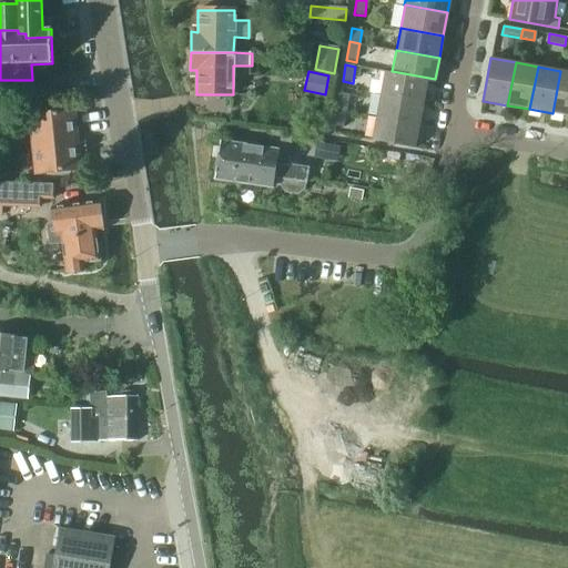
[(385,71),(381,93),(422,102),(426,81),(435,83),(435,79),(392,71),(392,72),(385,71)]
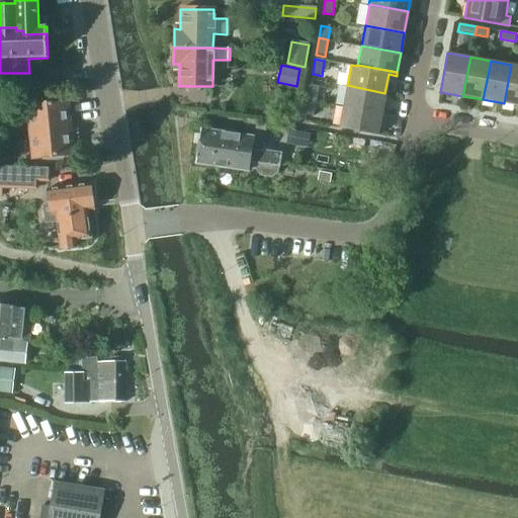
[(517,65),(511,65),(504,103),(517,105),(517,65)]
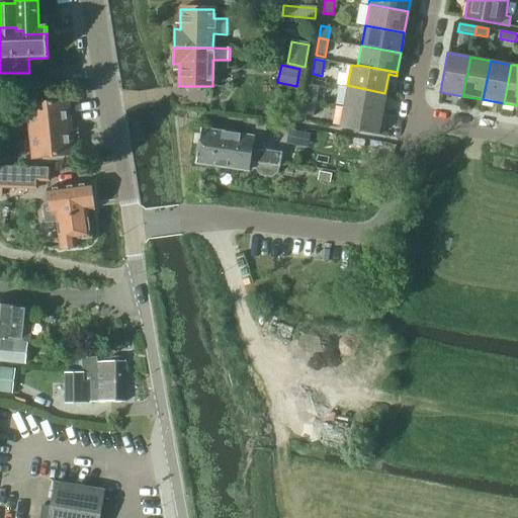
[(311,86),(309,98),(317,99),(319,87),(311,86)]
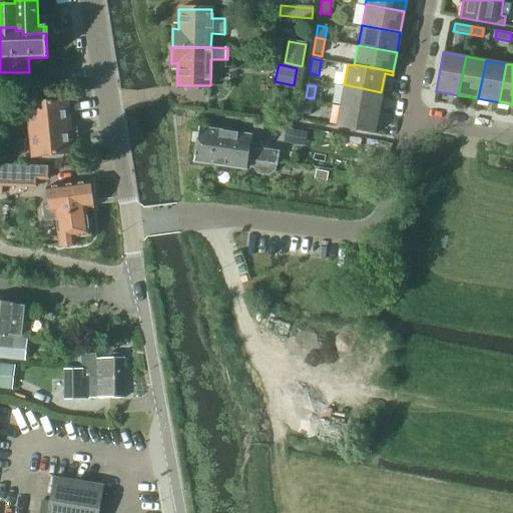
[(377,112),(381,92),(344,85),(340,104),(377,112)]
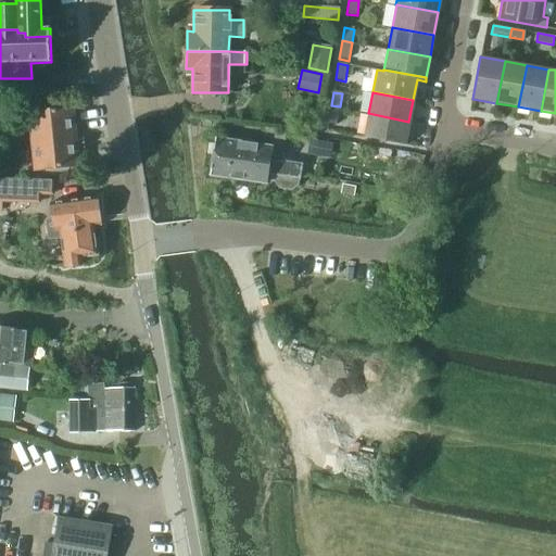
[(331,105),(327,126),(337,128),(340,106),(331,105)]
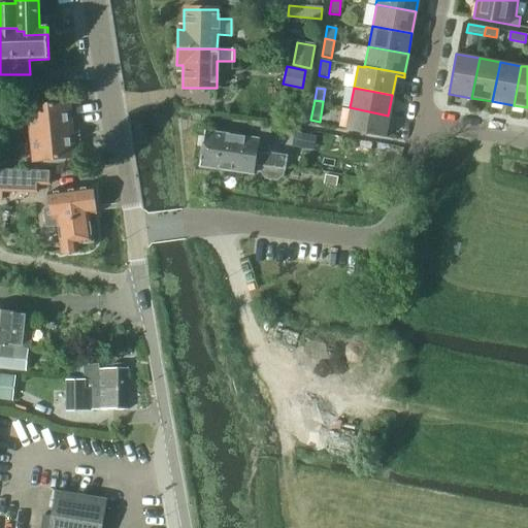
[(70,129),(68,101),(28,105),(33,161),(74,158),(72,141),(78,140),(77,128),(70,129)]
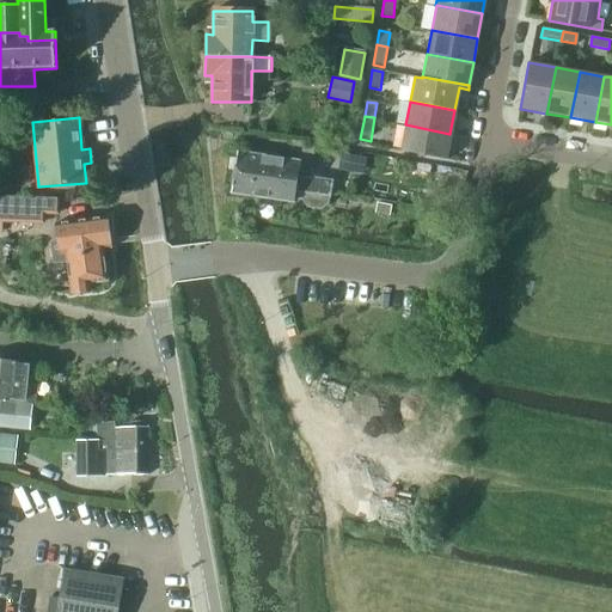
[(445,160),(450,134),(405,124),(401,152),(445,160)]
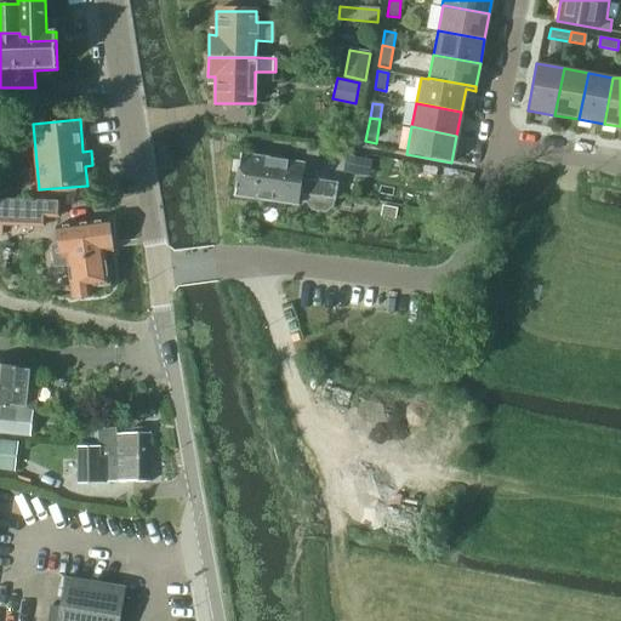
[(26,134),(13,135),(20,186),(30,184),(26,134)]
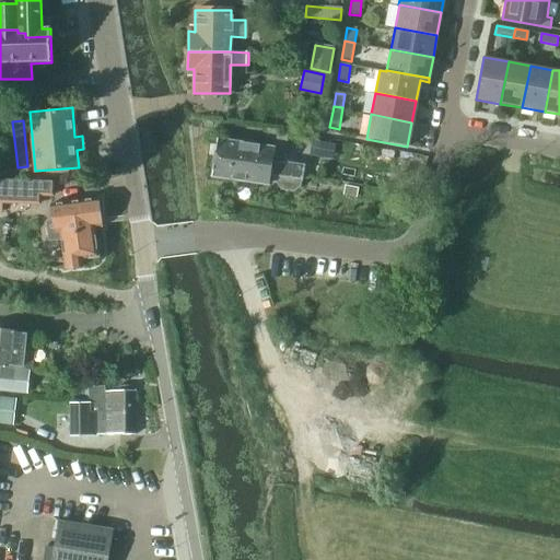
[(266,128),(264,138),(286,141),(288,132),(266,128)]
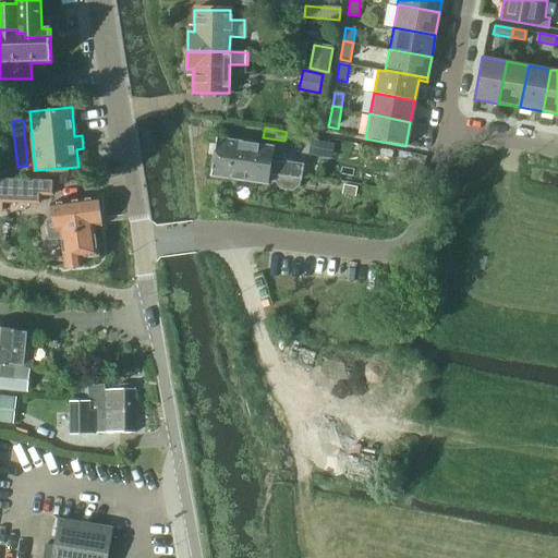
[(216,138),(210,176),(266,185),(267,182),(275,183),(280,190),(292,191),(300,186),(301,176),(302,171),(300,171),(299,179),(254,172),(255,168),(246,166),(247,161),(238,160),(239,149),(234,148),(235,141),(216,138)]
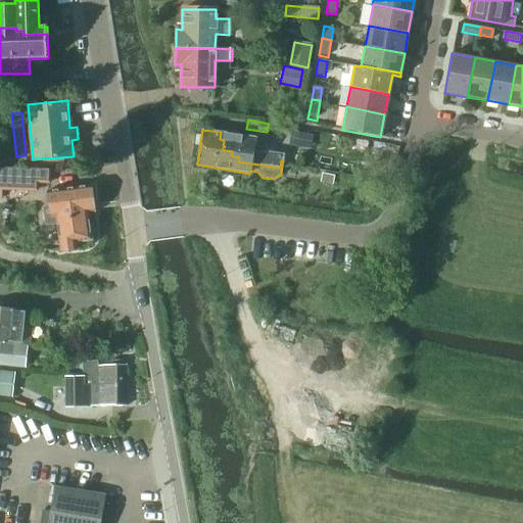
[(221,132),(220,139),(224,140),(223,150),(232,151),(231,155),(239,157),(238,161),(280,168),(281,160),(283,160),(284,154),(253,149),(255,138),(221,132)]
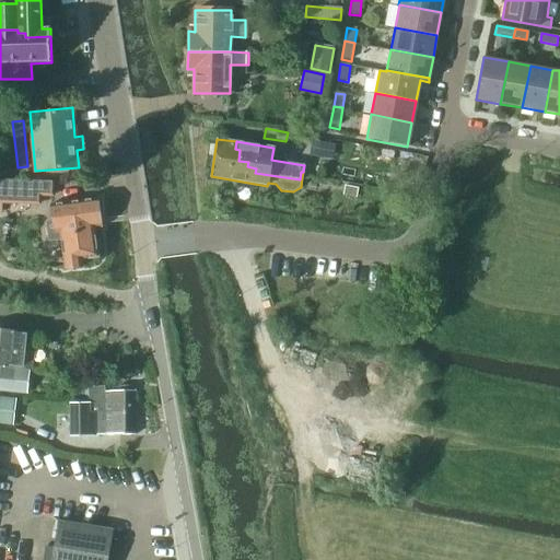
[(316,166),(304,165),(303,172),(302,176),(315,178),(316,166)]
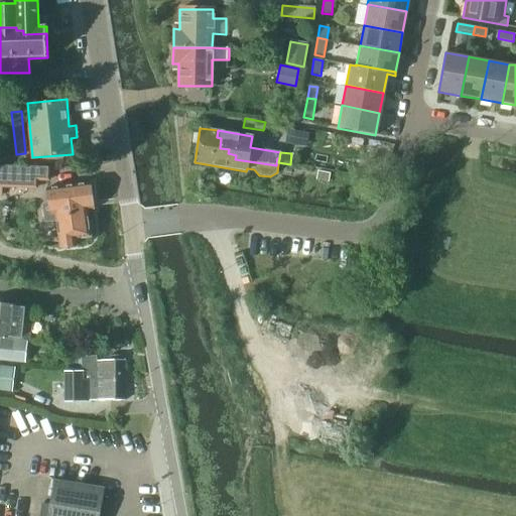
[(1,166),(0,185),(2,185),(35,186),(35,178),(35,167),(1,166)]
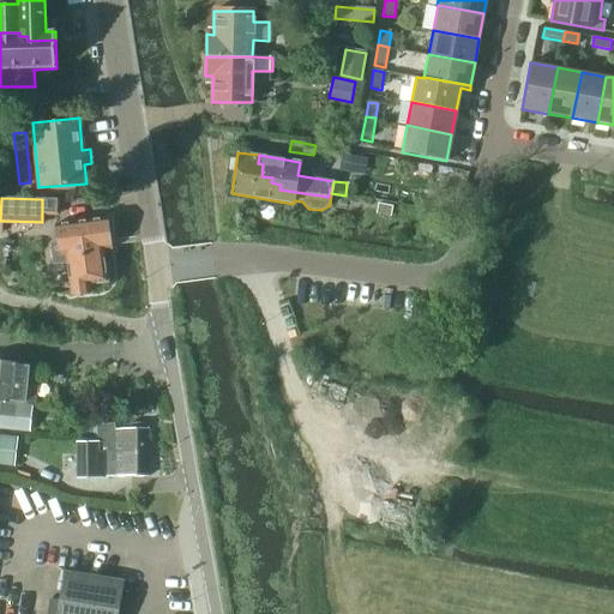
[(378,204),(377,214),(391,216),(393,206),(378,204)]
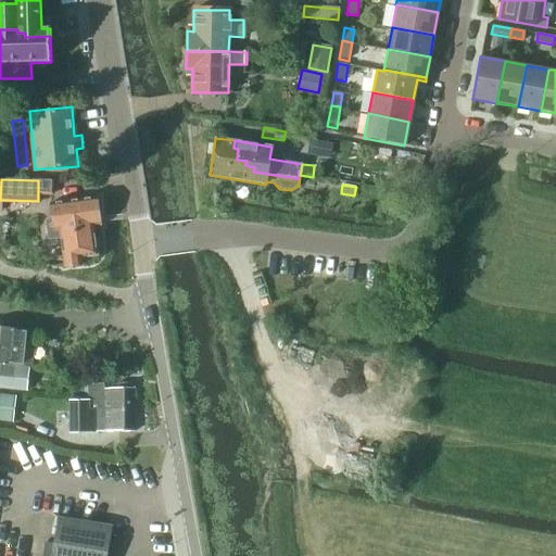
[(53,219),(46,220),(48,239),(60,238),(64,266),(81,264),(81,257),(97,255),(97,252),(100,250),(99,240),(96,239),(93,227),(100,226),(100,223),(98,223),(97,217),(99,217),(98,214),(97,197),(51,202),(53,219)]
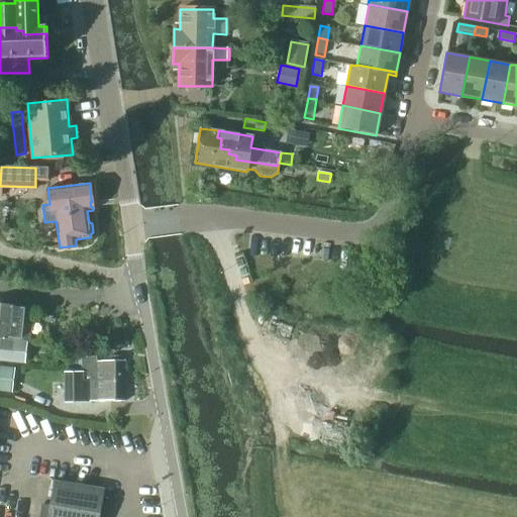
[(0,336),(26,340),(30,309),(0,305),(0,336)]
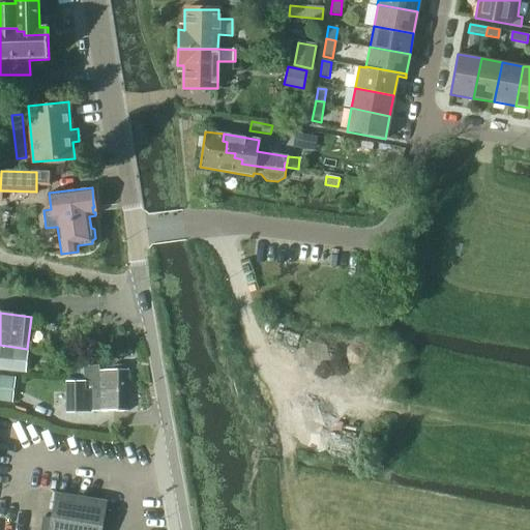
[(28,353),(0,350),(0,371),(26,374),(28,353)]
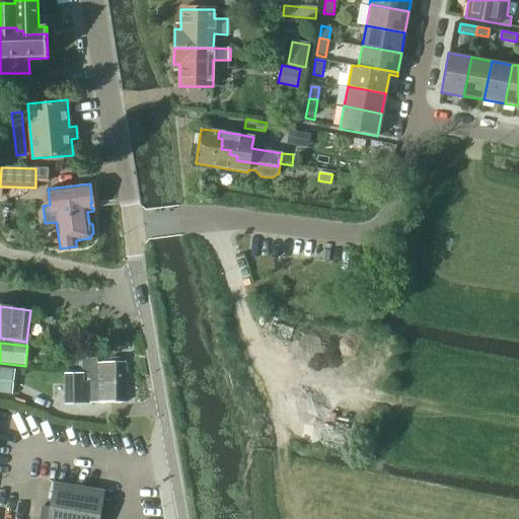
[(97,359),(81,359),(81,371),(82,371),(82,379),(95,379),(95,380),(125,381),(125,359),(109,358),(109,363),(97,363),(97,359)]
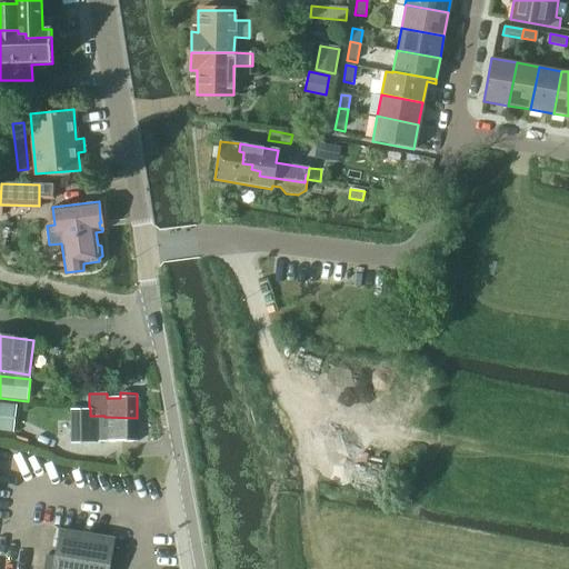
[(0,405),(0,431),(13,433),(17,407),(0,405)]
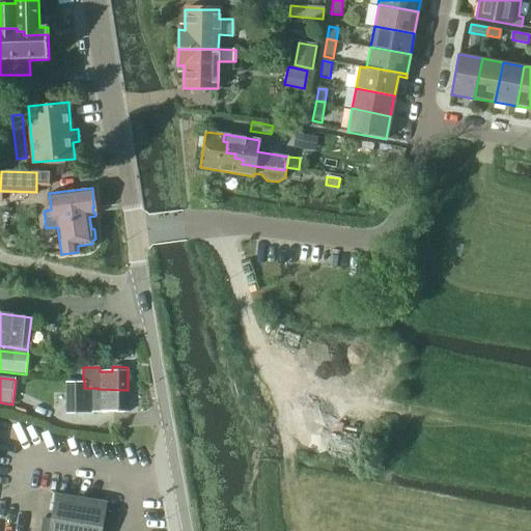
[(83,380),(66,380),(66,411),(88,412),(88,410),(128,410),(128,390),(98,389),(98,388),(84,388),(84,380),(83,380)]
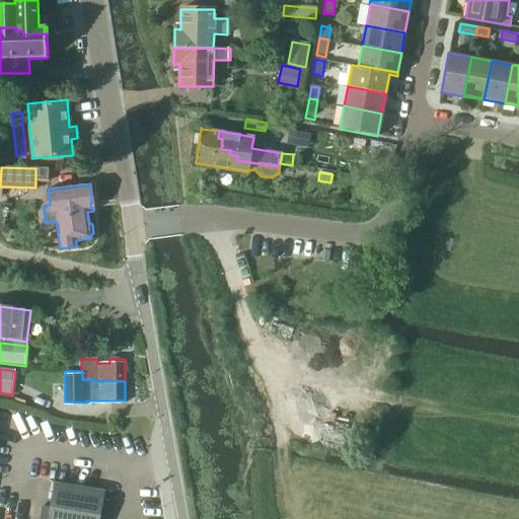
[(98,518),(103,492),(54,483),(50,506),(42,505),(39,518),(98,518)]
